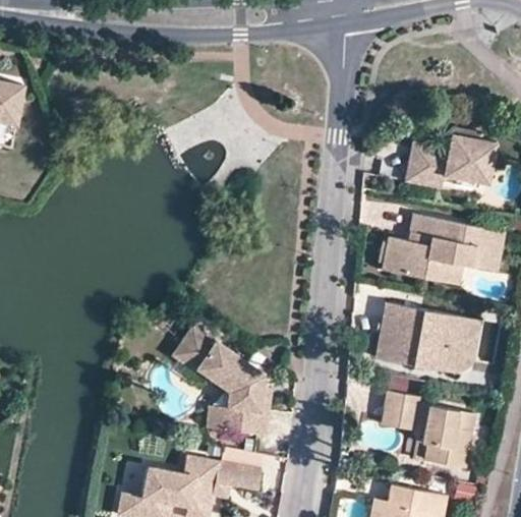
[(22,85),(0,81),(0,121),(14,124),(22,85)]
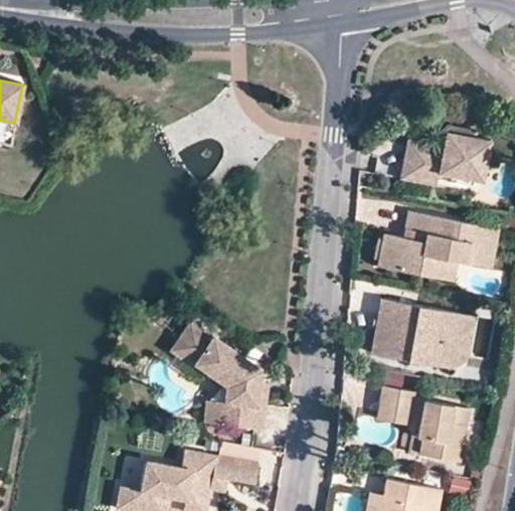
[(483,182),(490,141),(476,138),(465,136),(466,130),(447,126),(443,147),(440,166),(404,160),(400,180),(437,186),(439,174),(483,182)]
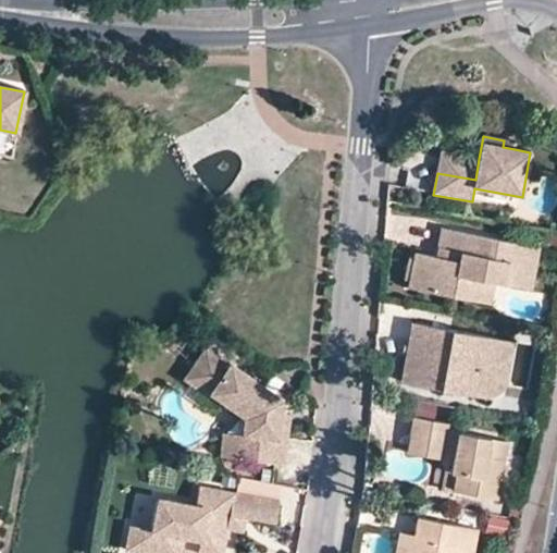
[(479,159),(442,151),(437,173),(475,180),(479,159)]
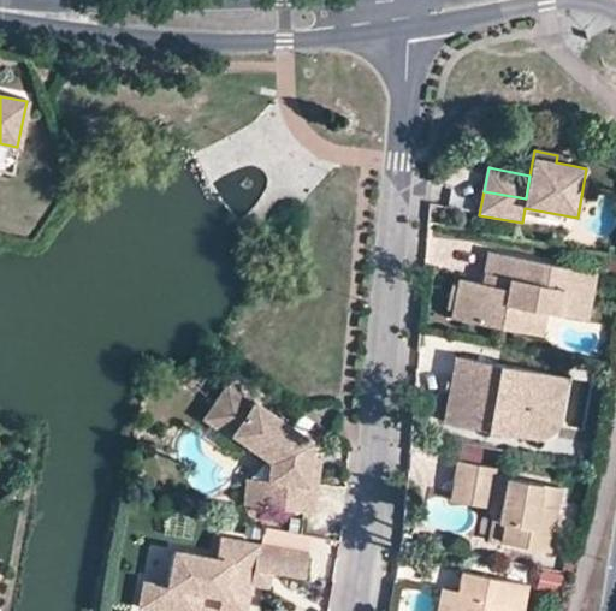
[(572,270),(489,254),(484,276),(495,278),(492,288),(458,282),(451,319),(519,332),(523,309),(521,307),(533,297),(539,307),(567,312),(568,303),(590,308),(596,274),(572,270)]
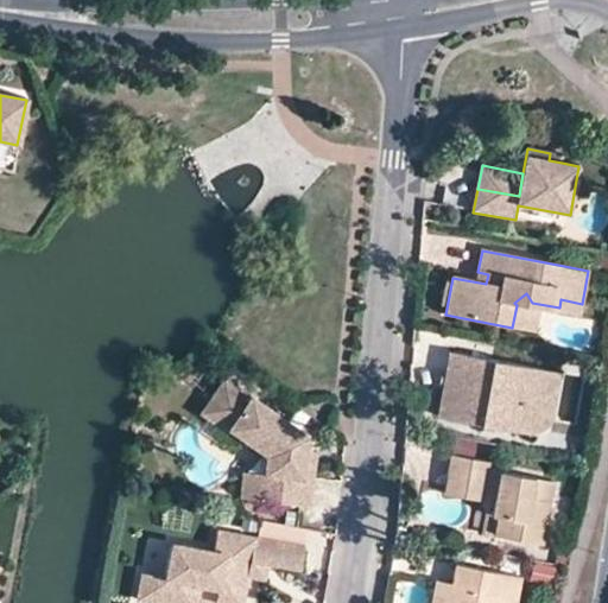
[(546,372),(451,353),(438,418),(469,423),(470,414),(536,426),(546,372)]
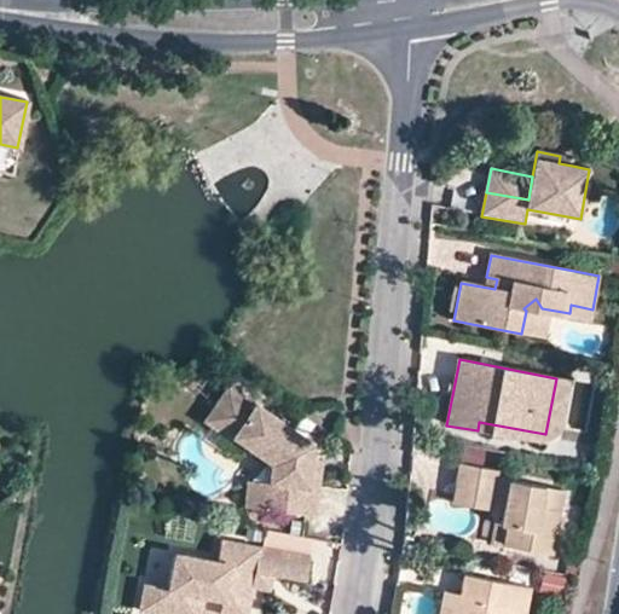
[(560,438),(571,381),(556,378),(545,434),(543,444),(559,446),(560,438)]
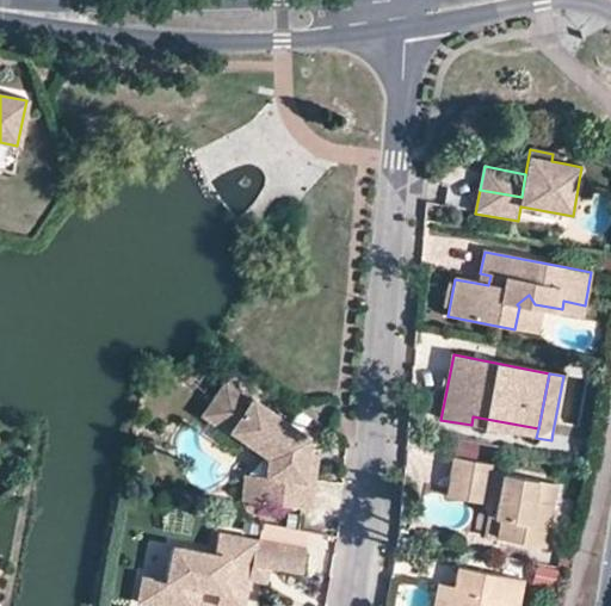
[(251,402),(224,384),(202,416),(228,434),(229,432),(267,458),(265,478),(245,477),(242,502),(312,509),(316,456),(308,455),(309,440),(252,400),(251,402)]
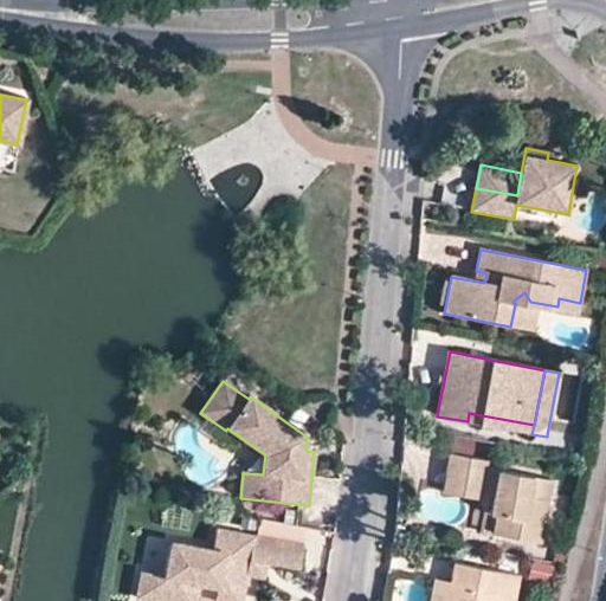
[(534,425),(469,413),(468,421),(532,434),(534,425)]
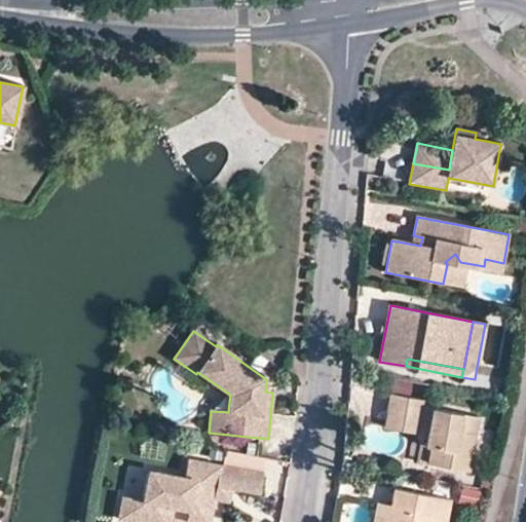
[(464,415),(424,408),(425,402),(391,396),(387,414),(420,421),(419,430),(429,432),(426,447),(433,448),(429,465),(471,474),(478,436),(460,433),(464,415)]
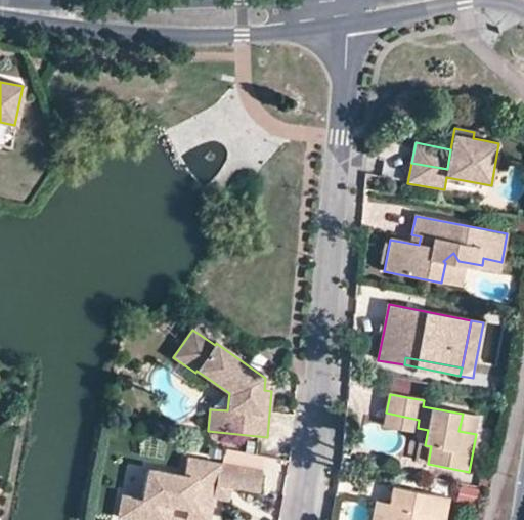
[(419,420),(386,413),(384,427),(417,433),(418,428),(419,420)]
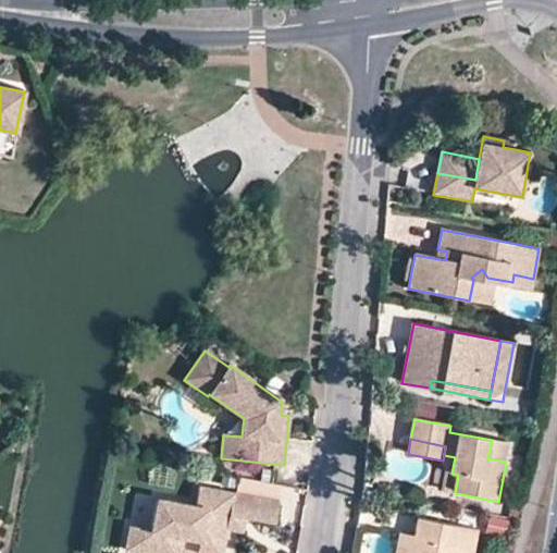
[(280,503),(199,488),(195,507),(163,501),(157,500),(151,531),(130,527),(125,552),(181,552),(183,539),(199,541),(224,547),(227,530),(229,523),(223,521),(224,515),(245,519),(275,525),(280,503)]
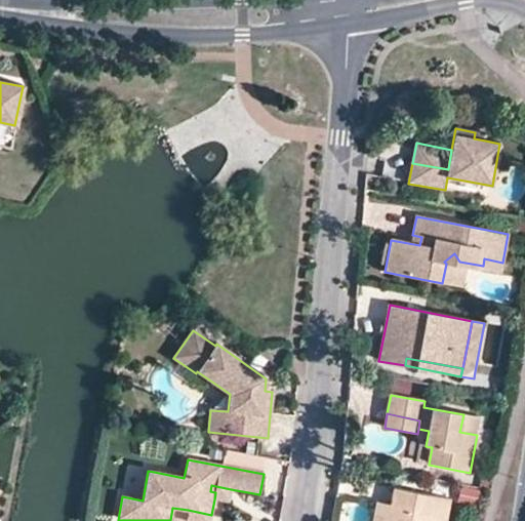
[(228,502),(231,489),(211,485),(210,491),(215,492),(214,499),(228,502)]
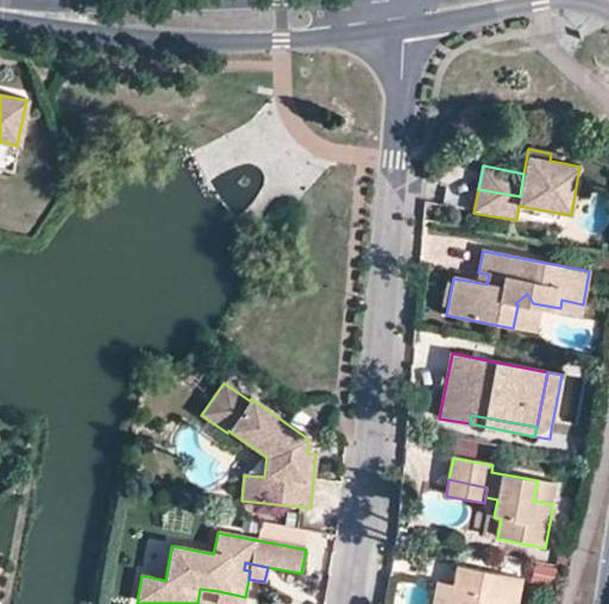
[(518,603),(522,579),(457,567),(453,586),(450,603),(518,603)]
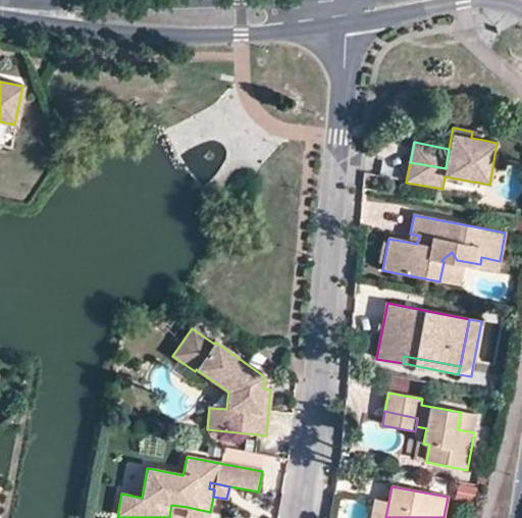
[(385,517),(388,503),(375,501),(371,517),(385,517)]
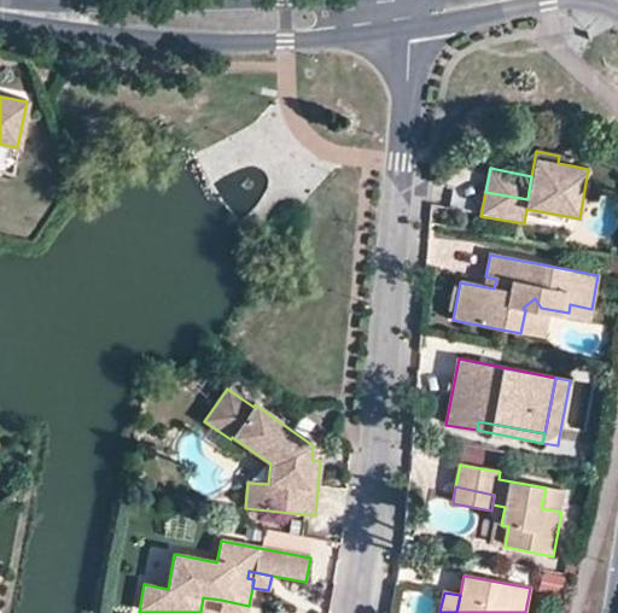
[(248,612),(249,606),(221,600),(219,612),(248,612)]
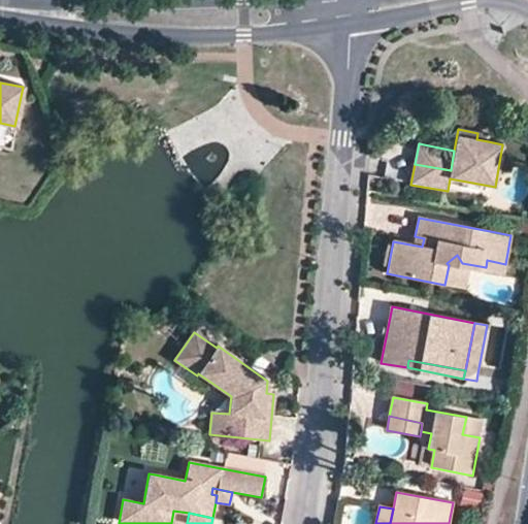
All buildings are outlined.
